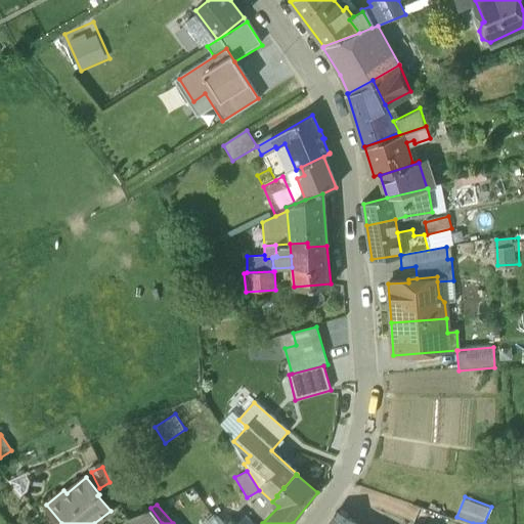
[(128,519),(130,523),(162,523),(150,508),(128,519)]
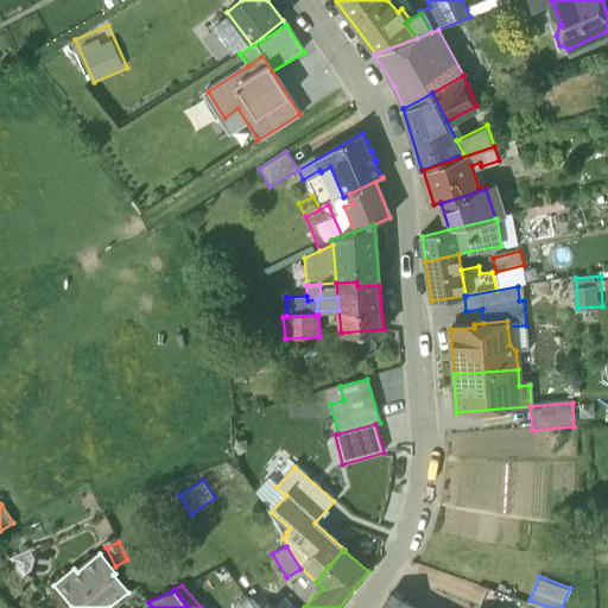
[(274,607),(276,607),(274,607),(266,607),(263,605),(254,595),(240,607),(274,607)]
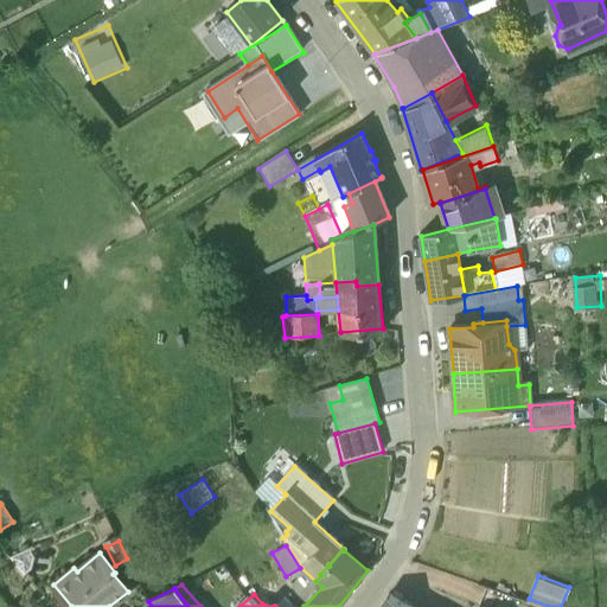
[(408,606),(389,596),(381,606),(408,606)]
